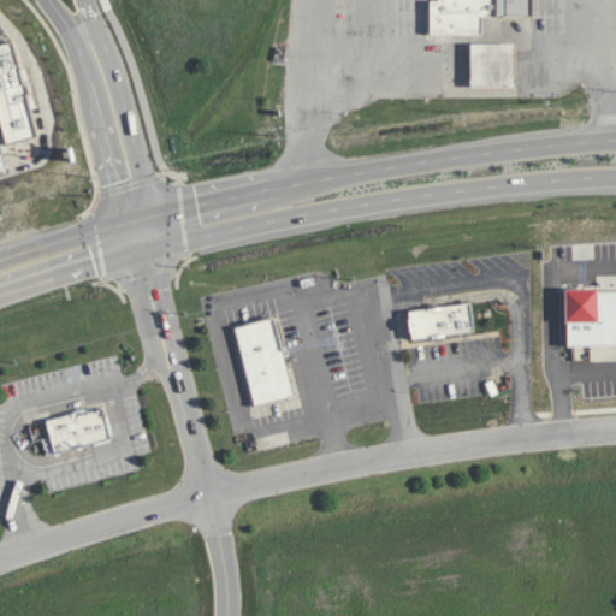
[(1,52),(30,148),(60,138),(33,43),(1,52)]
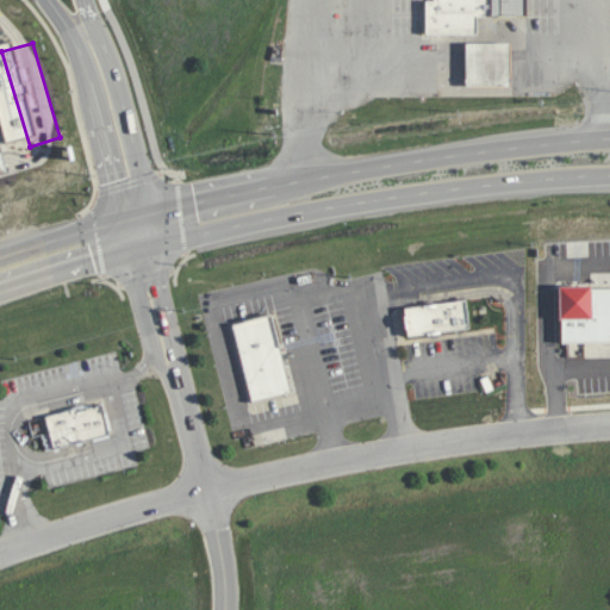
[(510,43),(465,43),(466,87),(511,86),(510,43)]
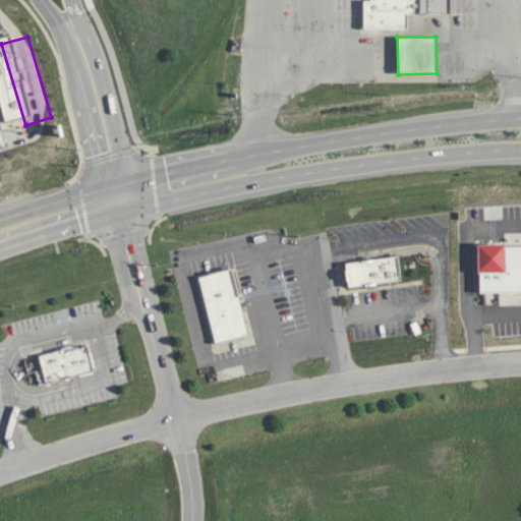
[(520,243),(520,292),(478,293),(477,244),(520,243)]
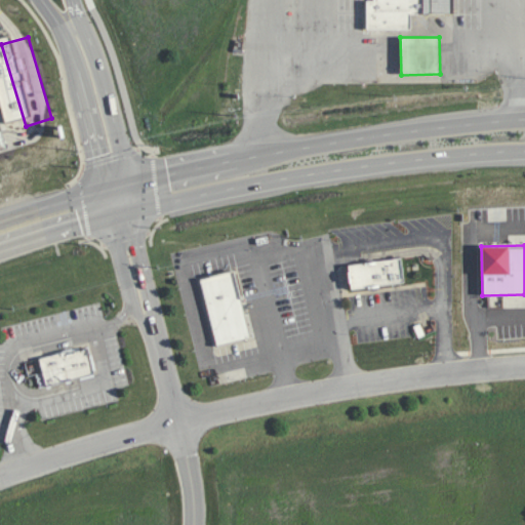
[(348,264),(351,288),(403,281),(400,257),(348,264)]
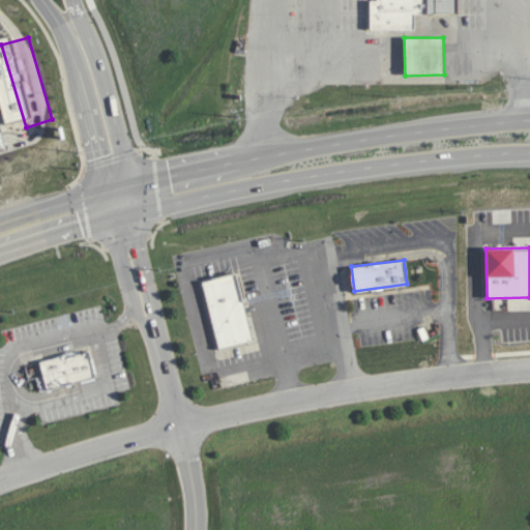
[(202,282),(218,349),(252,341),(246,320),(243,304),(235,273),(202,282)]
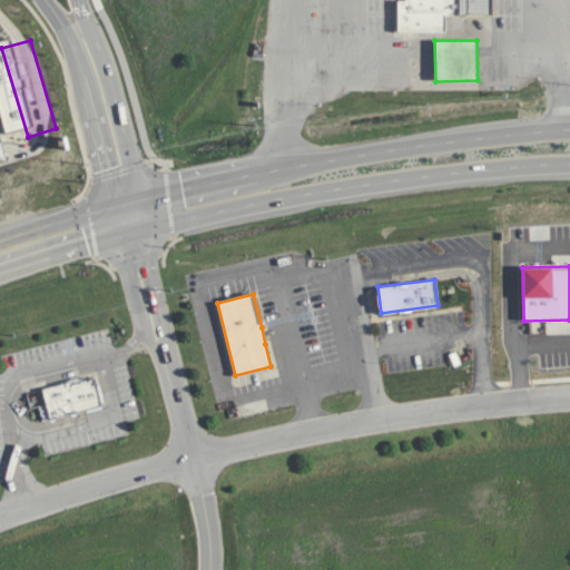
[(42,387),(94,374),(101,404),(50,419),(42,387)]
